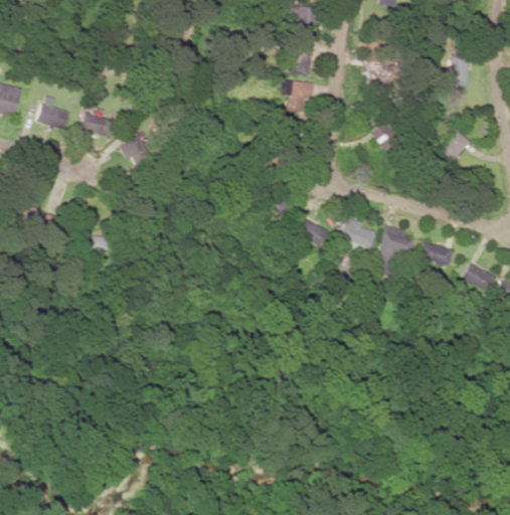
[(316,36),(317,7),(289,6),(288,35),(316,36)]
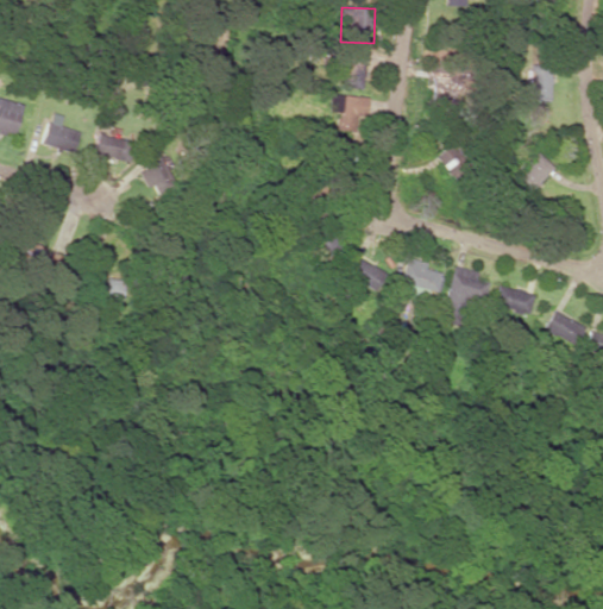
[(538,100),(554,101),(556,73),(539,71),(538,100)]
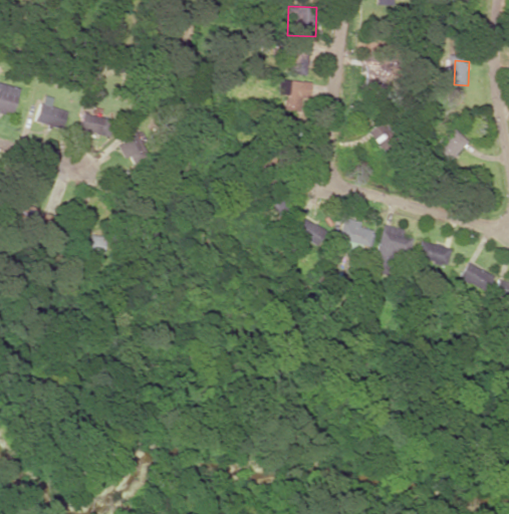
[(0,108),(16,112),(22,87),(0,81),(0,108)]
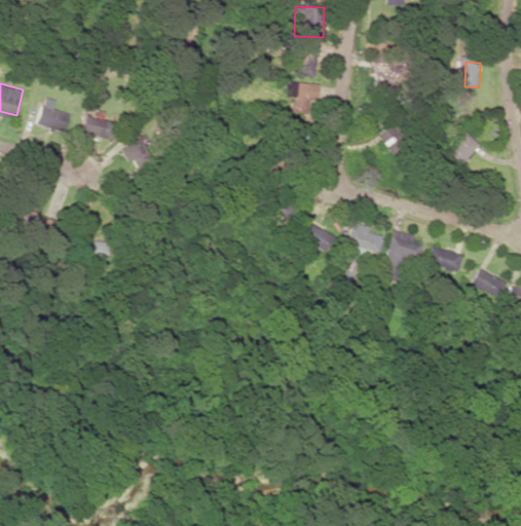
[(321,83),(295,83),(294,112),(320,112),(321,83)]
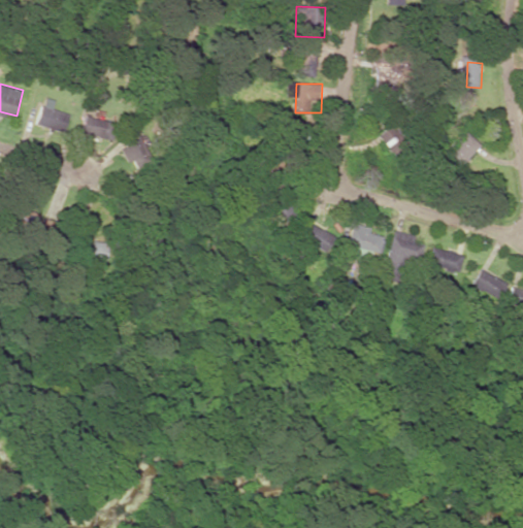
[(71,114),(44,105),(38,124),(65,133),(71,114)]
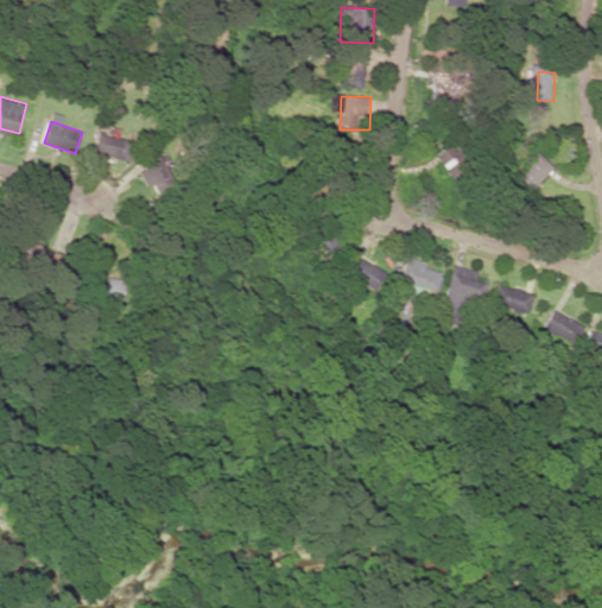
[(97,153),(133,163),(138,143),(103,133),(97,153)]
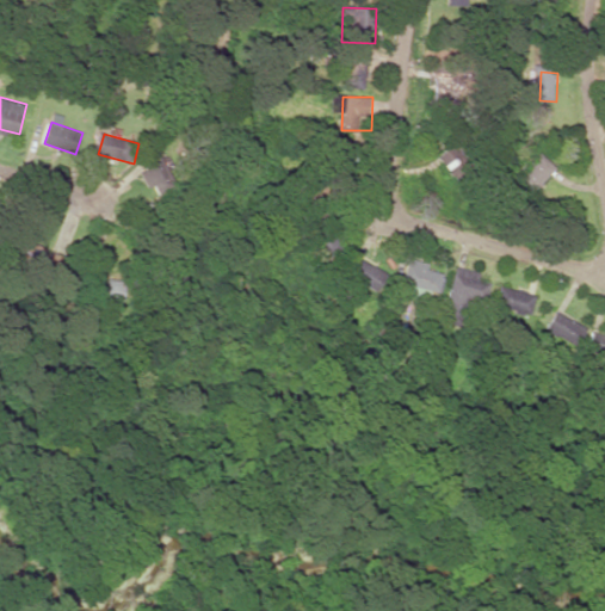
[(452,171),(467,158),(456,144),(440,158),(452,171)]
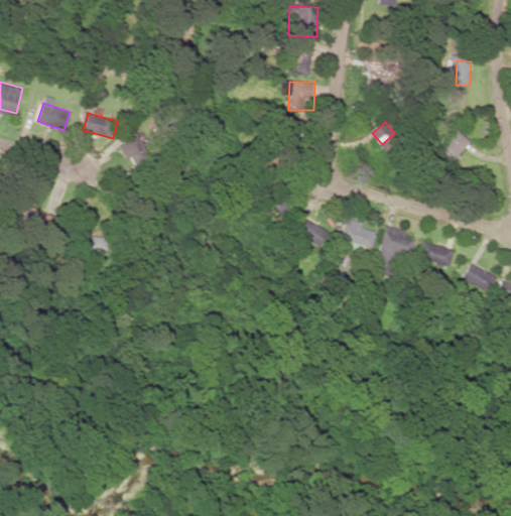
[(129,158),(134,156),(138,163),(152,156),(139,129),(119,139),(129,158)]
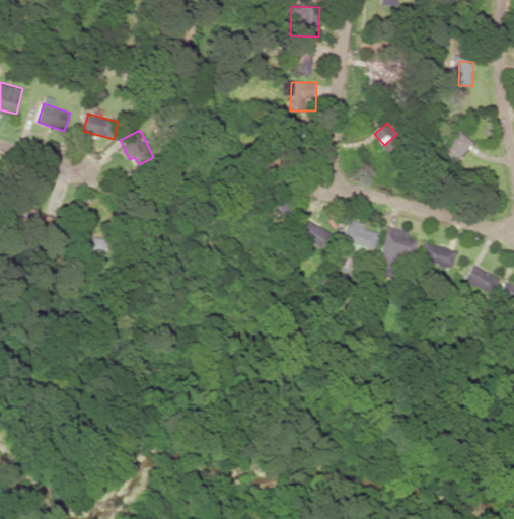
[(474,144),(463,131),(439,154),(450,167),(474,144)]
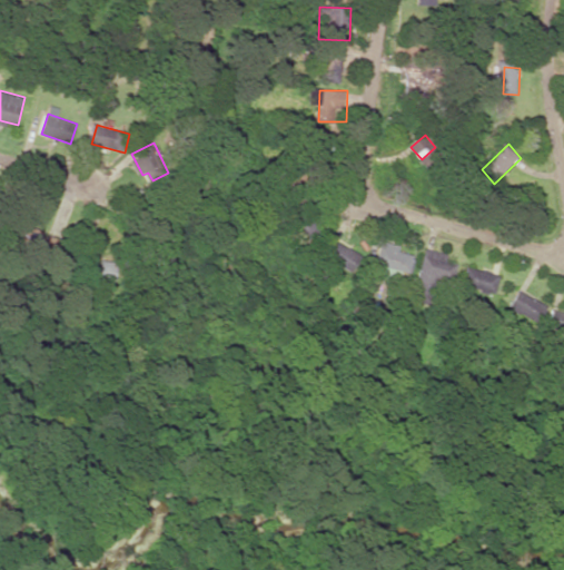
[(363,256),(334,239),(325,255),(354,272),(363,256)]
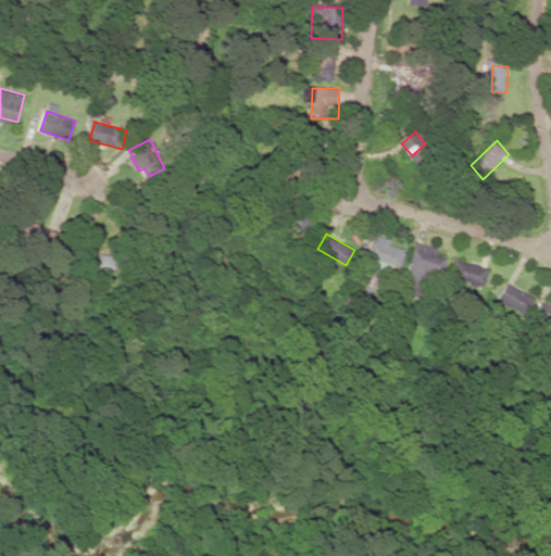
[(401,274),(405,249),(392,247),(393,239),(374,236),(370,269),(401,274)]
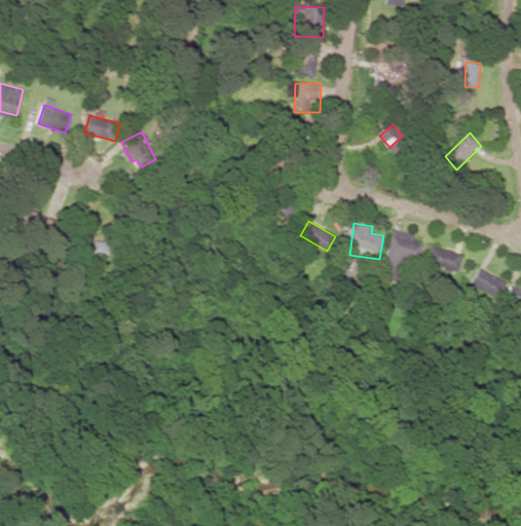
[(416,235),(395,230),(384,275),(400,278),(405,257),(420,261),(424,243),(414,241),(416,235)]
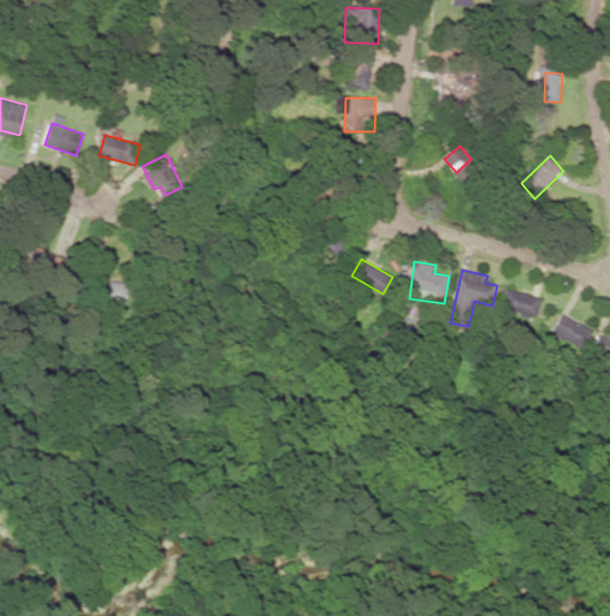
[(543,298),(507,288),(502,308),(537,318),(543,298)]
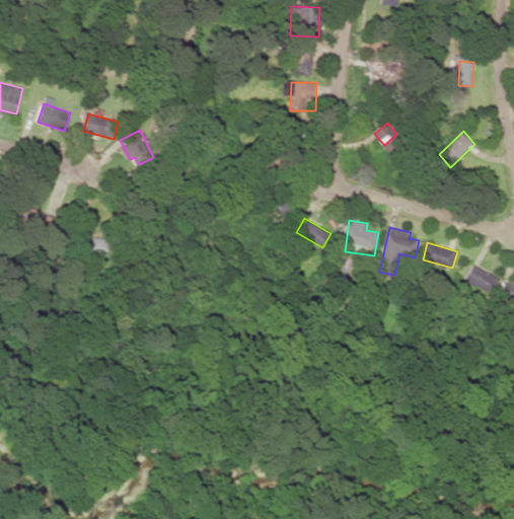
[(494,295),(501,277),(472,266),(465,283),(494,295)]
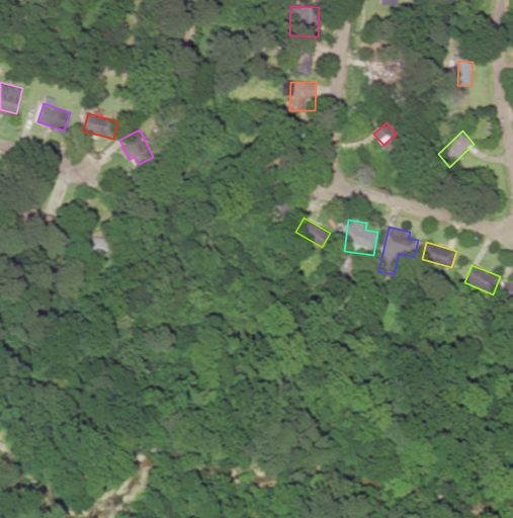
[(501,296),(512,300),(512,282),(507,280),(501,296)]
